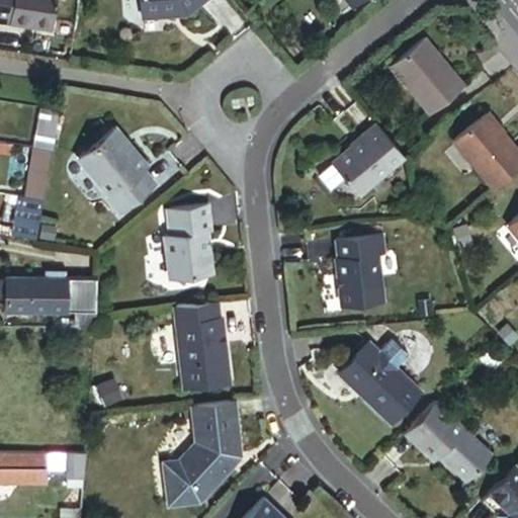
[(0,0),(0,23),(72,35),(77,0),(0,0)]
